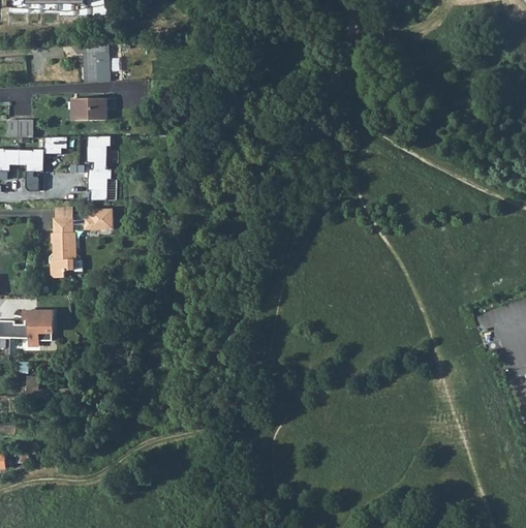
[(101,12),(101,0),(7,0),(7,14),(101,12)]
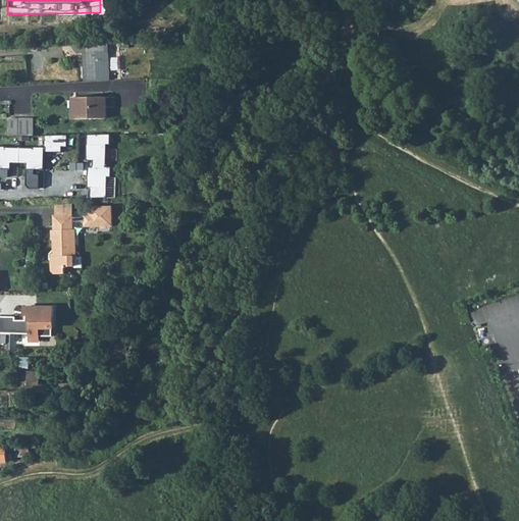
[(104,41),(79,43),(81,81),(106,80),(104,41)]
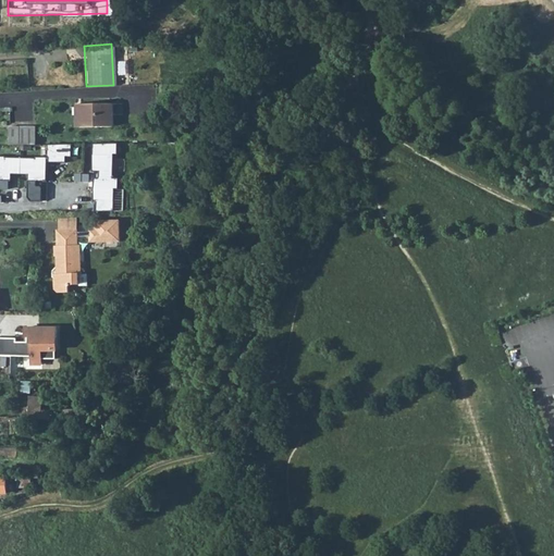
[(110,103),(72,104),(73,126),(110,125),(110,103)]
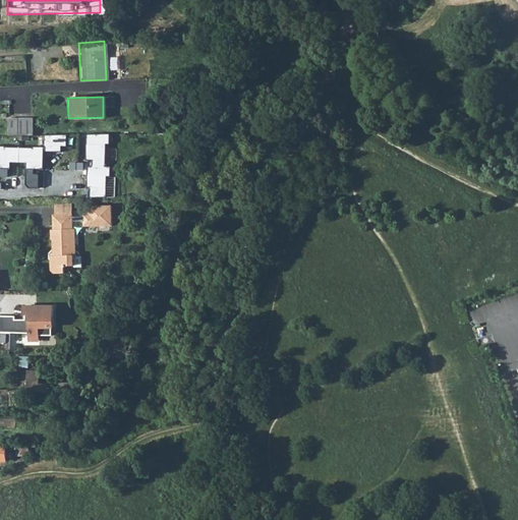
[(5,117),(6,134),(30,134),(30,117),(5,117)]
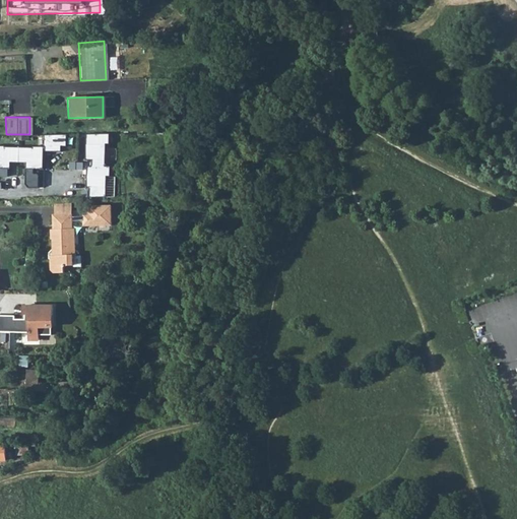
[(108,133),(84,134),(84,158),(90,158),(90,166),(104,166),(104,143),(108,143),(108,133)]
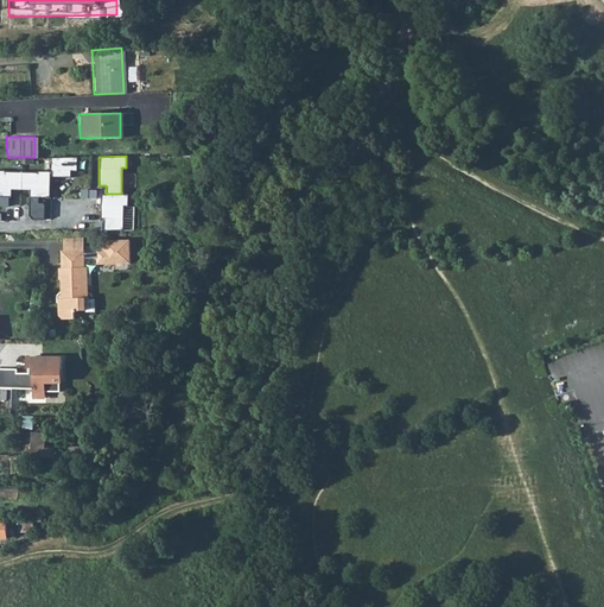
[(76,157),(50,157),(49,171),(49,176),(69,177),(70,170),(76,170),(76,157)]
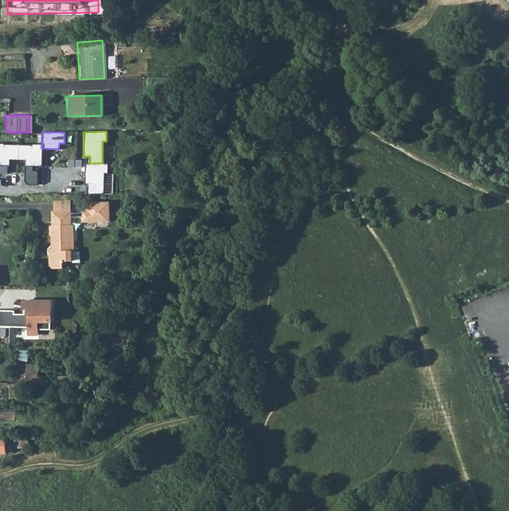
[(2,143),(0,143),(0,164),(8,165),(9,159),(17,159),(17,144),(3,144),(2,143)]
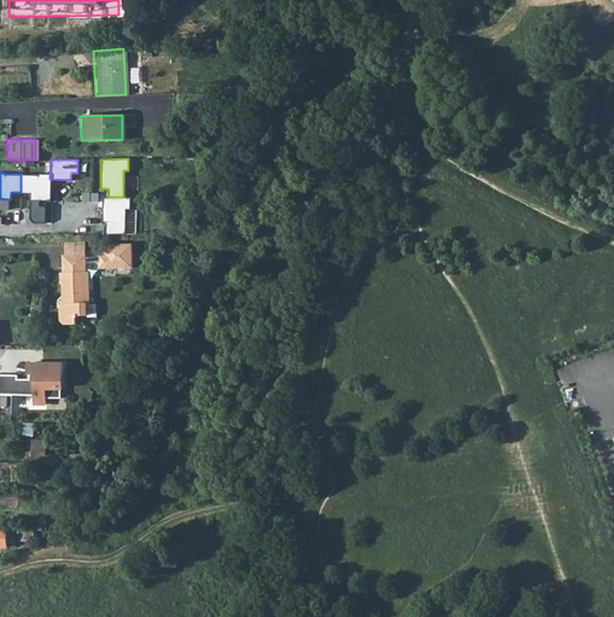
[(37,175),(21,174),(21,192),(29,193),(29,199),(50,201),(50,179),(50,174),(37,174),(37,175)]
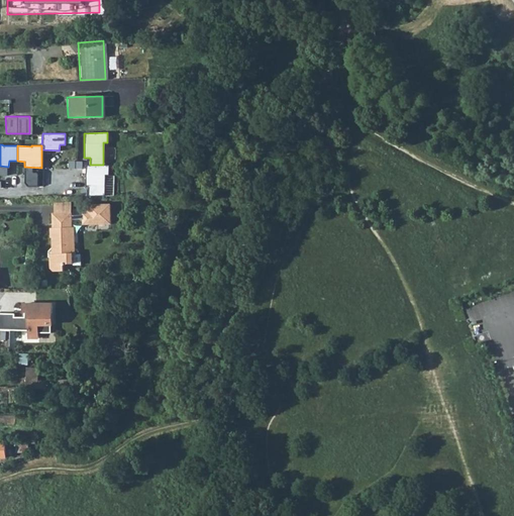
[(90,165),(85,165),(85,187),(88,187),(88,195),(104,194),(104,175),(108,175),(108,165),(103,165),(90,165)]
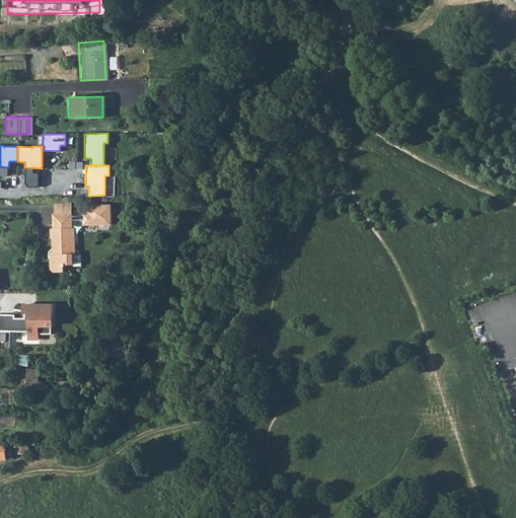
[(109,225),(108,205),(82,205),(82,225),(109,225)]
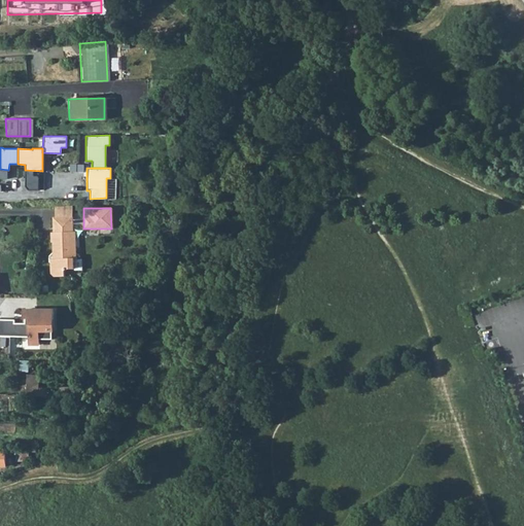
[(53,216),(53,231),(50,231),(49,242),(51,242),(51,256),(48,259),(49,272),(53,276),(64,276),(64,269),(66,268),(73,268),(72,258),(75,258),(74,231),(72,231),(72,216),(53,216)]
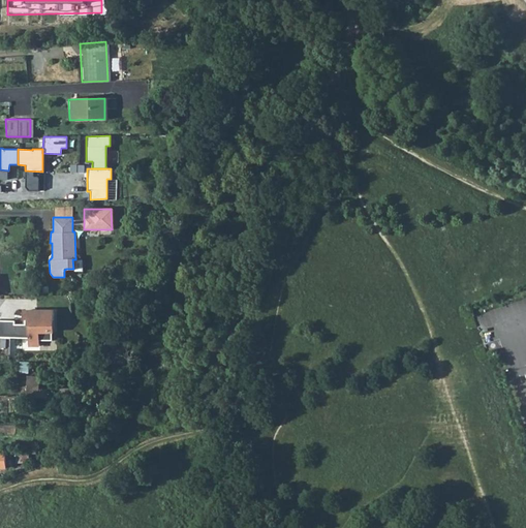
[(0,336),(31,338),(31,345),(40,345),(40,340),(54,340),(54,332),(56,332),(56,310),(25,310),(25,319),(27,319),(27,323),(25,323),(17,323),(17,319),(0,318),(0,336)]
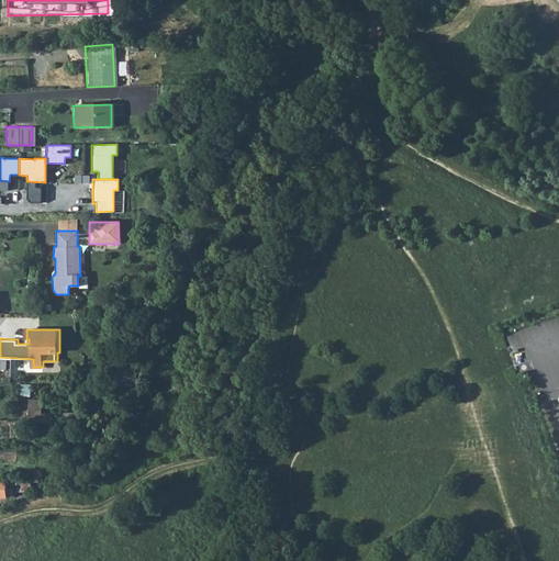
[(90,370),(112,370),(112,360),(90,359),(90,370)]
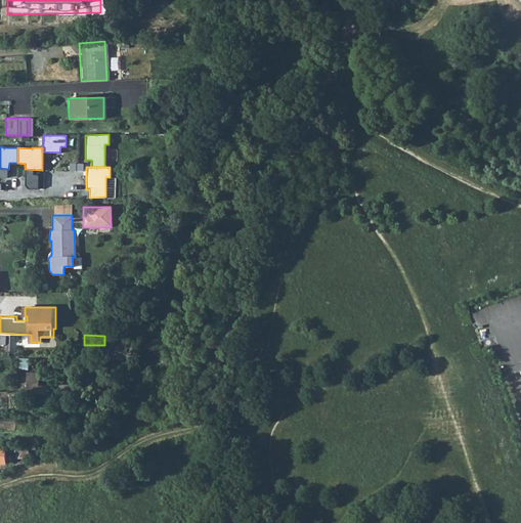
[(25,371),(24,392),(45,393),(45,384),(35,384),(36,372),(25,371)]
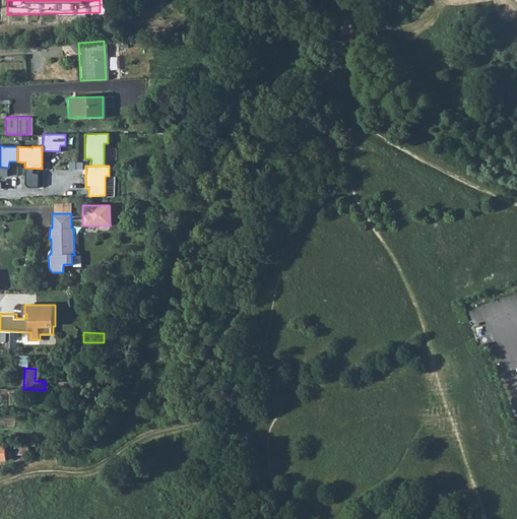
[(12,416),(2,417),(2,436),(13,436),(12,416)]
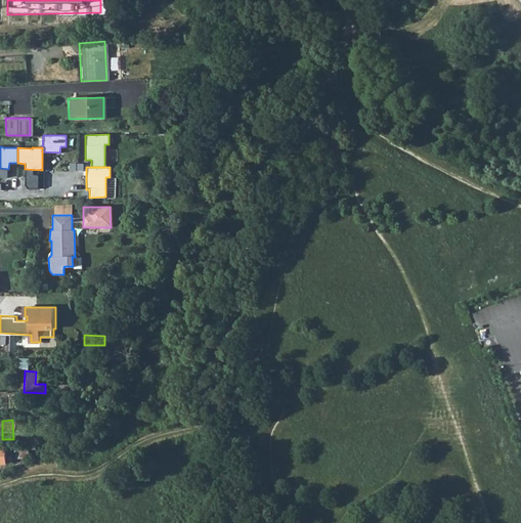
[(43,427),(32,427),(32,442),(35,442),(43,442),(43,427)]
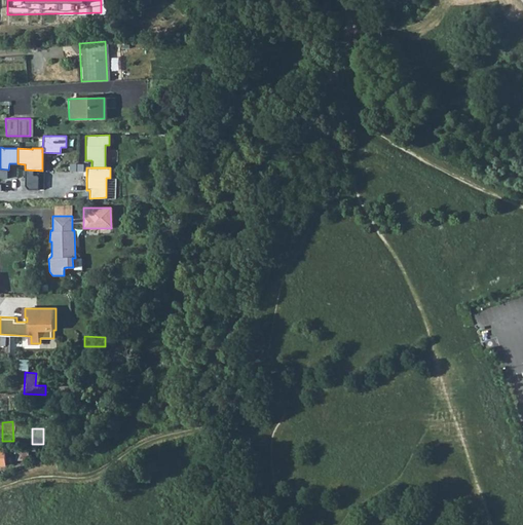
[(8,453),(8,450),(2,450),(2,451),(0,451),(0,464),(2,464),(2,454),(8,453)]
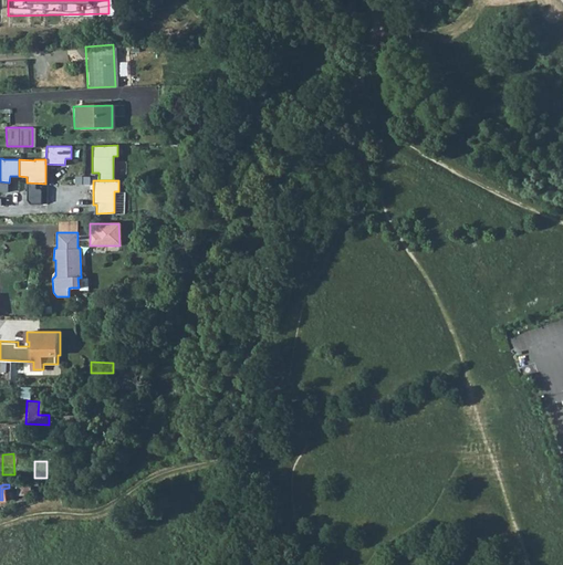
All buildings are outlined.
